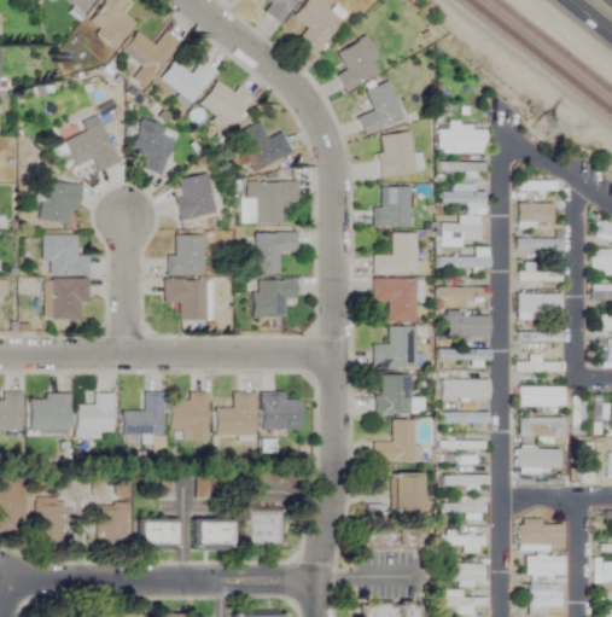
[(71,0),(76,10),(93,0),(71,0)]
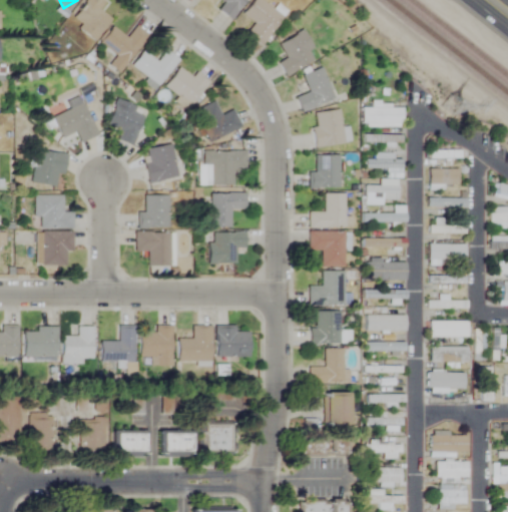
[(110,3),(106,0),(88,0),(76,16),(85,24),(81,29),(97,41),(115,19),(104,10),(110,3)]
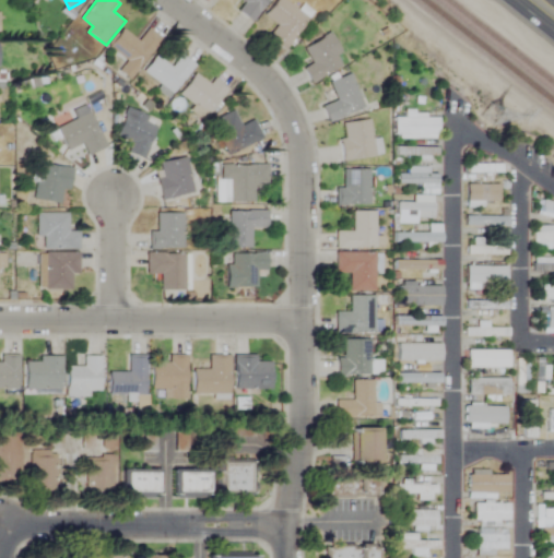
[(242,10),(255,22),(272,0),(245,0),(248,2),(242,10)]
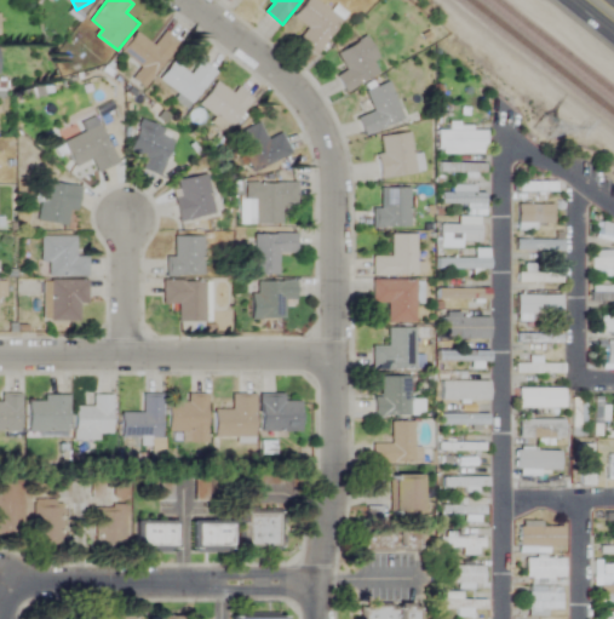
[(302,39),(320,56),(348,23),(321,0),(309,0),(297,16),(311,28),(302,39)]
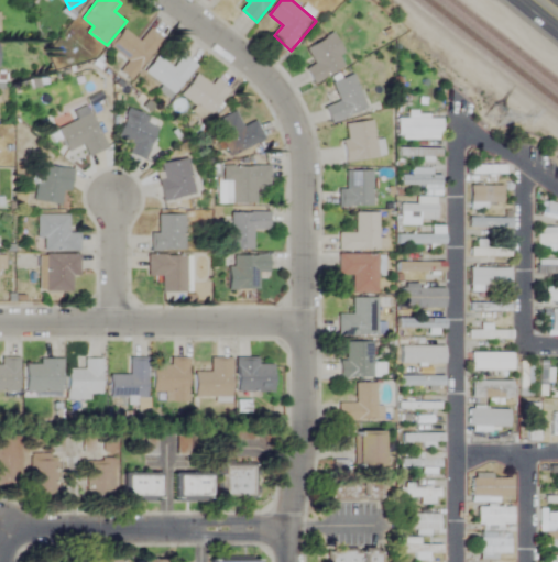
[(131,61),(122,72),(134,81),(167,39),(153,28),(143,41),(128,29),(113,46),(131,61)]
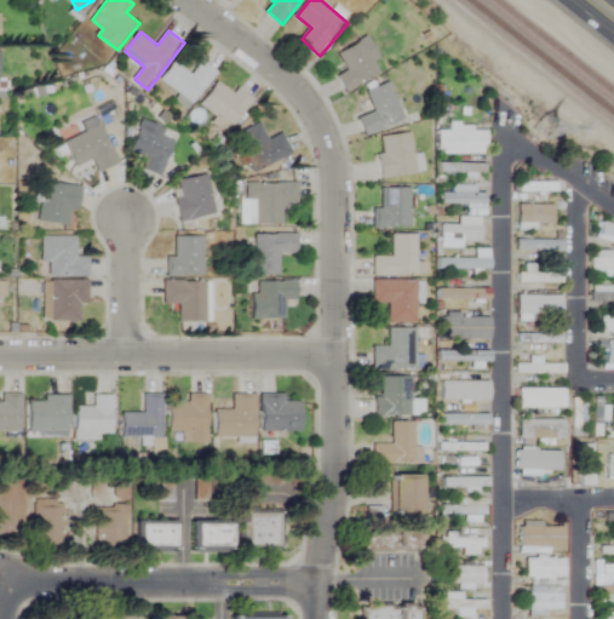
[(340,51),(350,70),(339,75),(348,91),(388,72),(371,36),(340,51)]
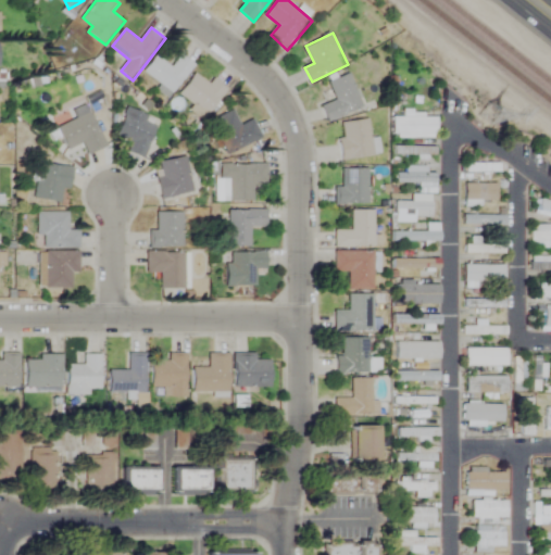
[(146,71),(176,93),(198,64),(183,52),(173,65),(159,54),(146,71)]
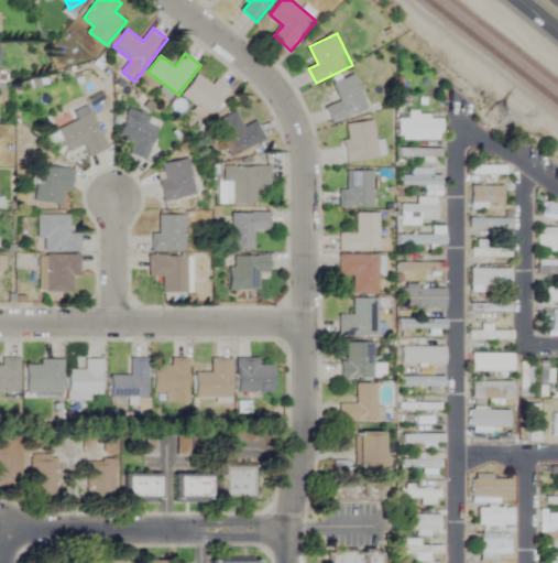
[(211,117),(233,90),(219,79),(215,85),(200,73),(184,95),(211,117)]
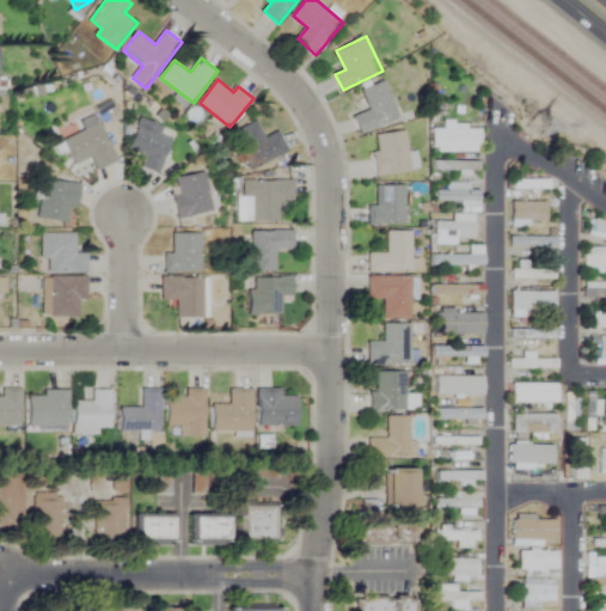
[(356,115),(362,133),(403,120),(390,81),(365,89),(372,110),(356,115)]
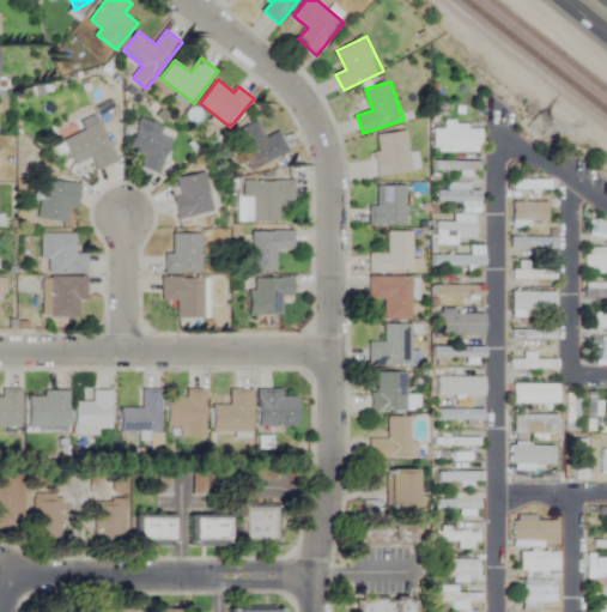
[(161,174),(178,133),(144,117),(131,149),(149,156),(144,167),(161,174)]
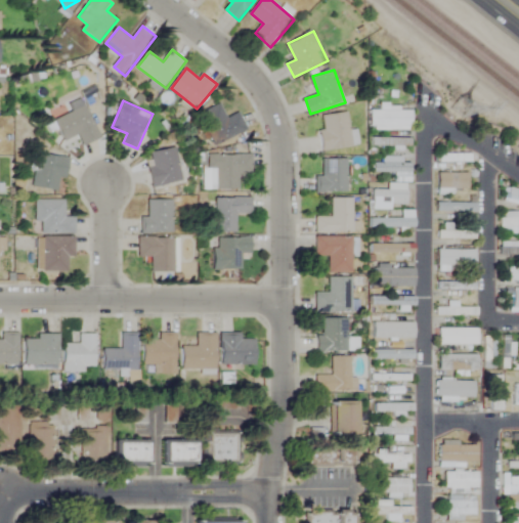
[(242,112),(228,118),(222,103),(202,113),(215,144),(250,131),(242,112)]
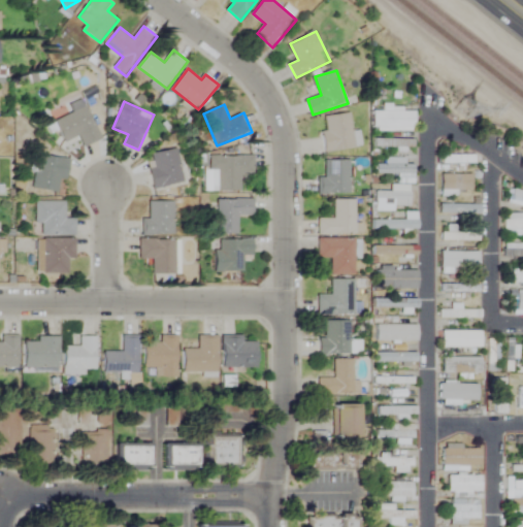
[(58,120),(67,142),(82,135),(87,146),(103,139),(89,106),(58,120)]
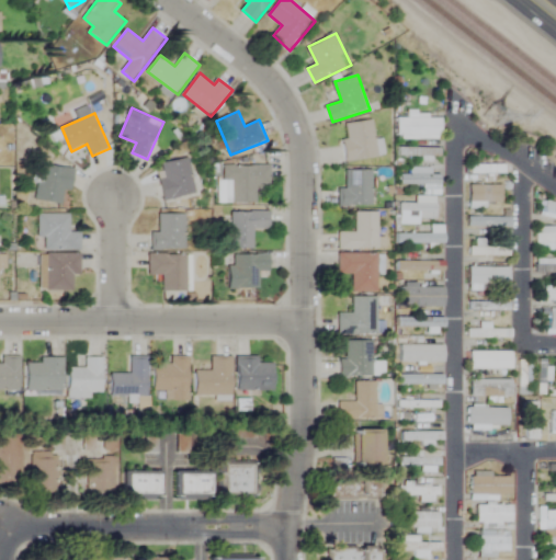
[(444,135),(444,117),(399,117),(399,135),(444,135)]
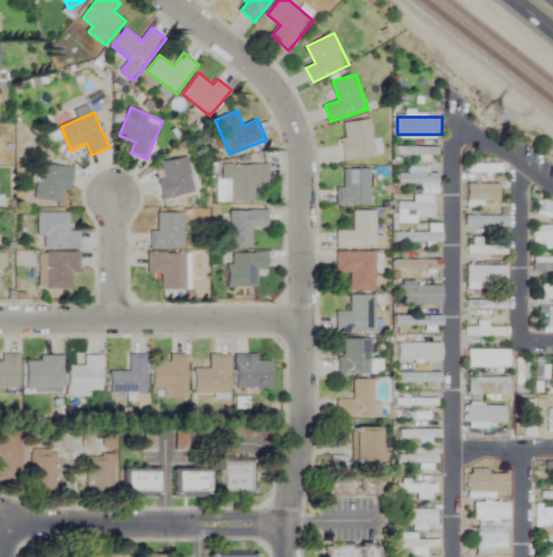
[(374,119),(345,123),(347,136),(343,137),(346,160),(380,156),(374,119)]
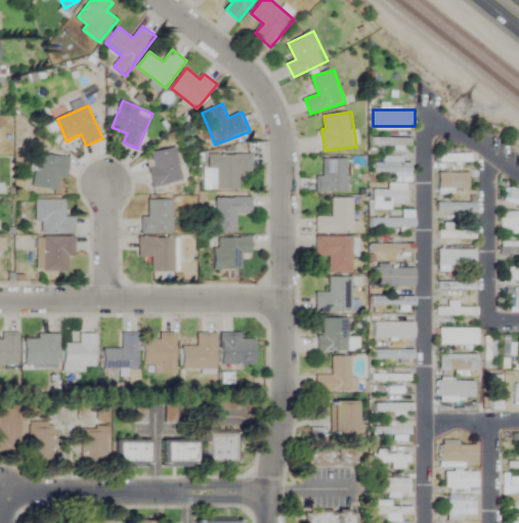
[(414,138),(375,137),(375,148),(414,148),(414,138)]
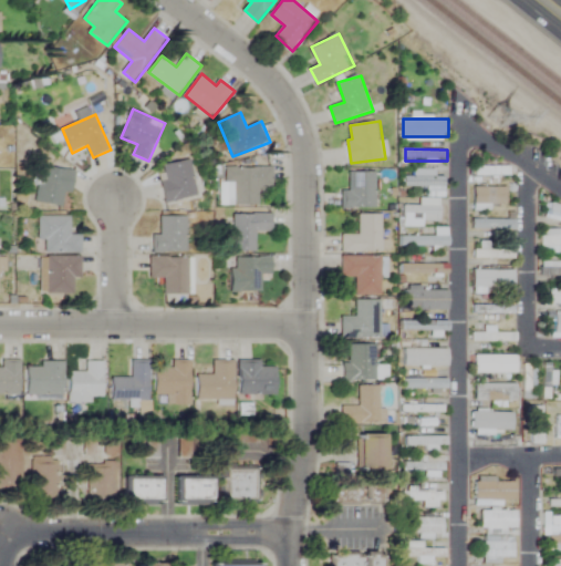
[(199,196),(193,160),(160,165),(167,202),(199,196)]
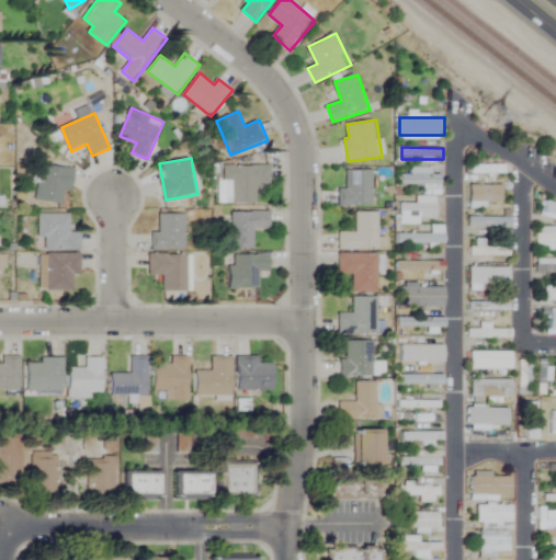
[(37,201),(66,204),(67,191),(72,192),(76,168),(42,163),(37,201)]
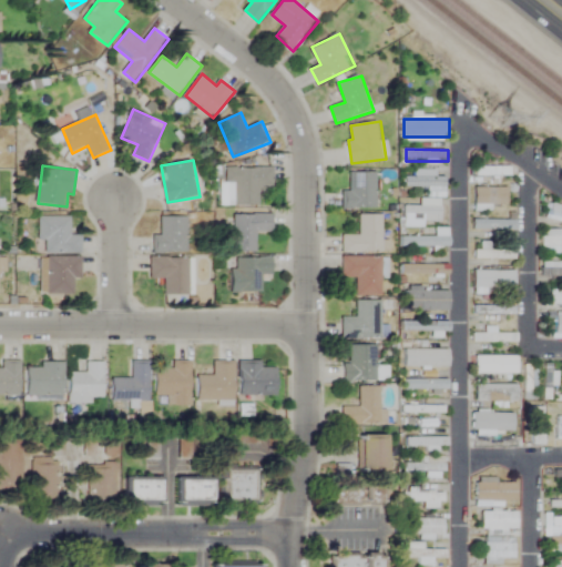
[(228,193),(237,193),(237,205),(264,205),(264,189),(275,189),(275,166),(228,166),(228,193)]
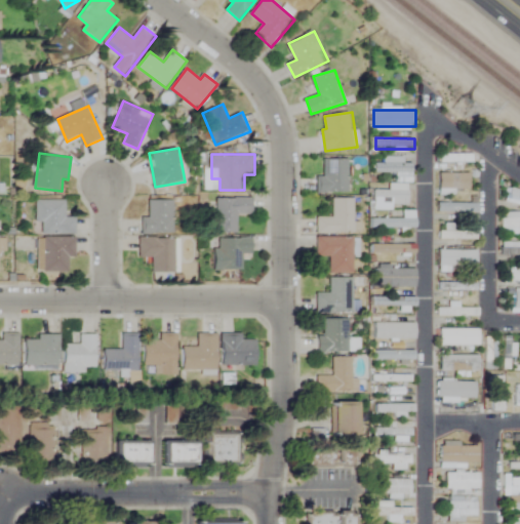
[(475,154),(443,154),(443,163),(475,163),(475,154)]
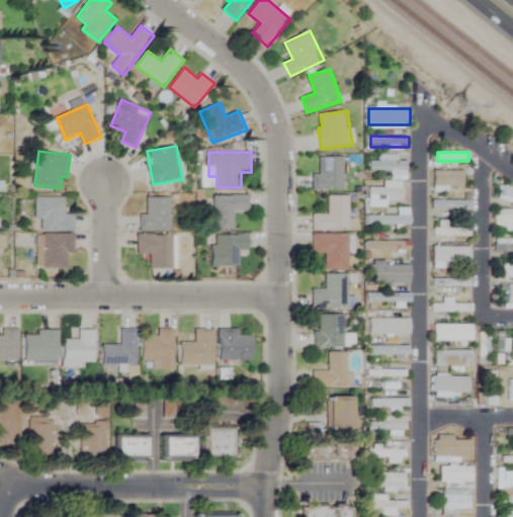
[(315,189),(350,189),(350,177),(346,177),(346,157),(322,157),(322,174),(315,174),(315,189)]
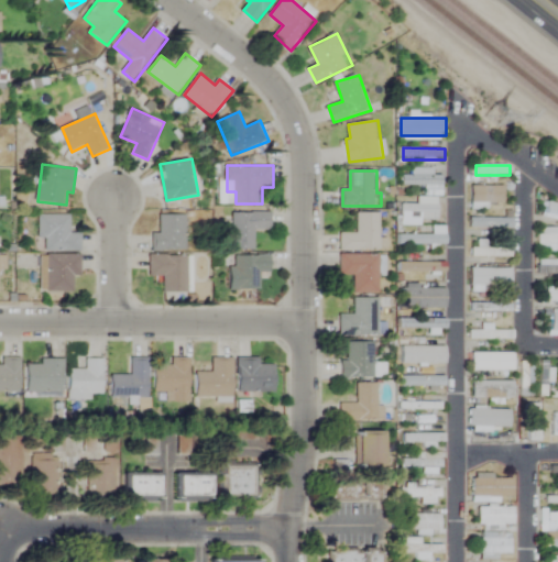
[(404,175),(404,186),(428,186),(428,195),(445,195),(445,172),(414,172),(414,175),(404,175)]
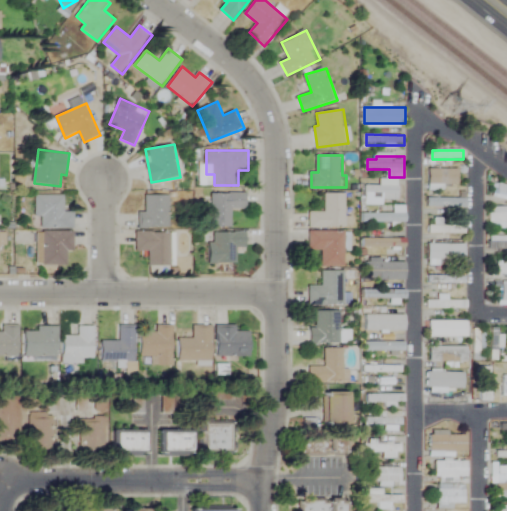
[(430,186),(460,186),(460,169),(430,169),(430,186)]
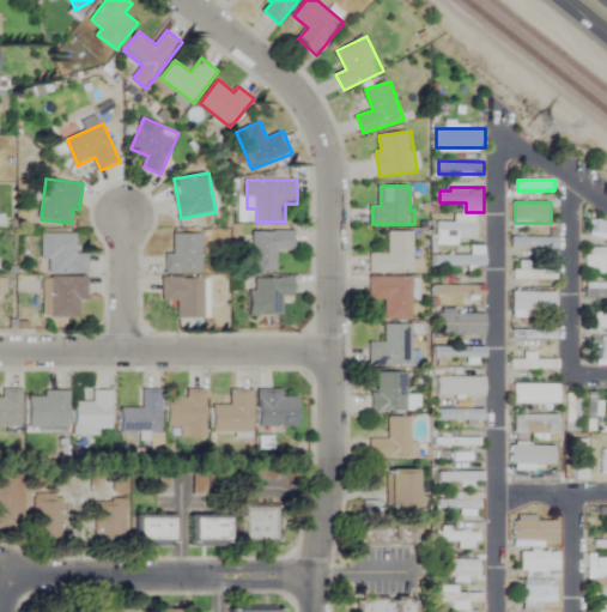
[(462,238),(479,238),(479,216),(457,216),(457,222),(439,222),(439,246),(462,246),(462,238)]
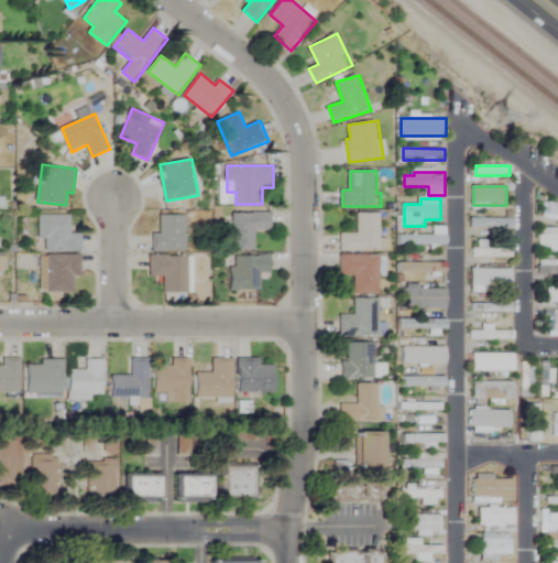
[(256,249),(256,230),(274,230),(274,213),(234,213),(234,249),(256,249)]
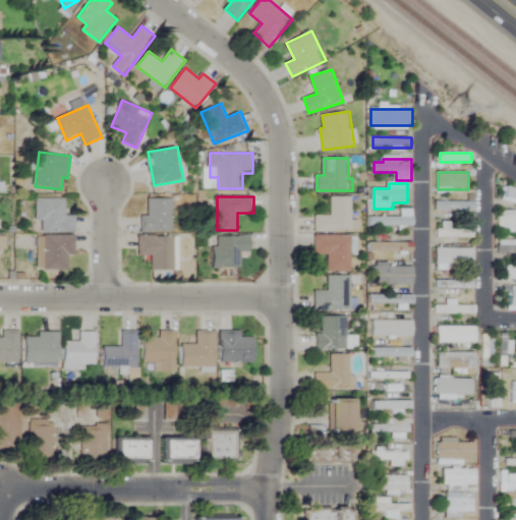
[(174,197),(150,197),(150,216),(141,216),(141,232),(174,232),(174,197)]
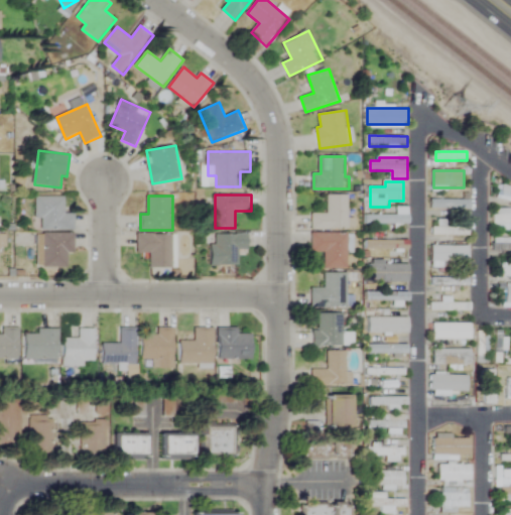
[(313,230),(350,230),(350,196),(329,196),(329,214),(313,214),(313,230)]
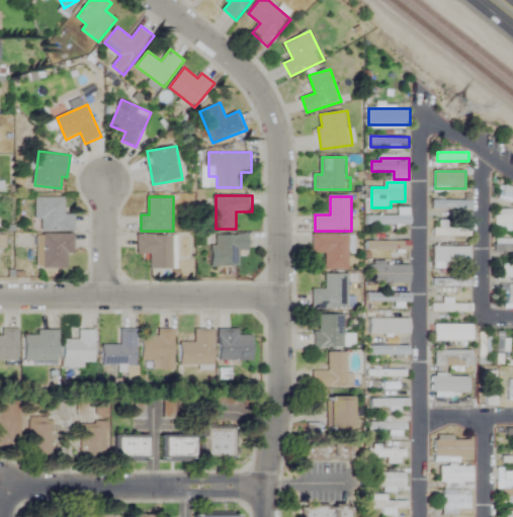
[(36,220),(41,220),(41,231),(76,231),(76,214),(66,214),(66,197),(36,197),(36,220)]
